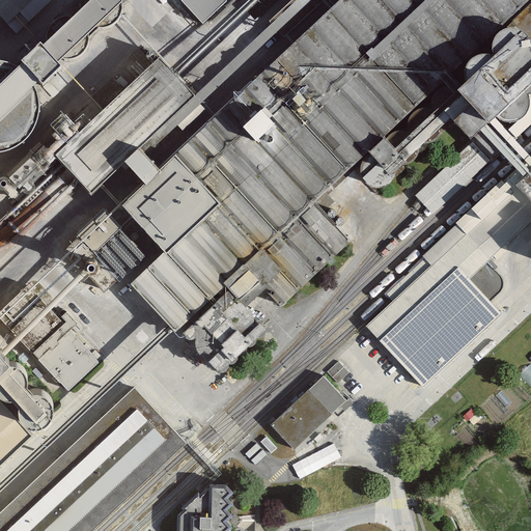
[(84,23),(89,29),(95,33),(103,35),(110,34),(116,31),(121,26),(124,20),(126,14),(124,6),(120,1),(119,0),(87,0),(86,2),(83,8),(82,16),(84,23)]
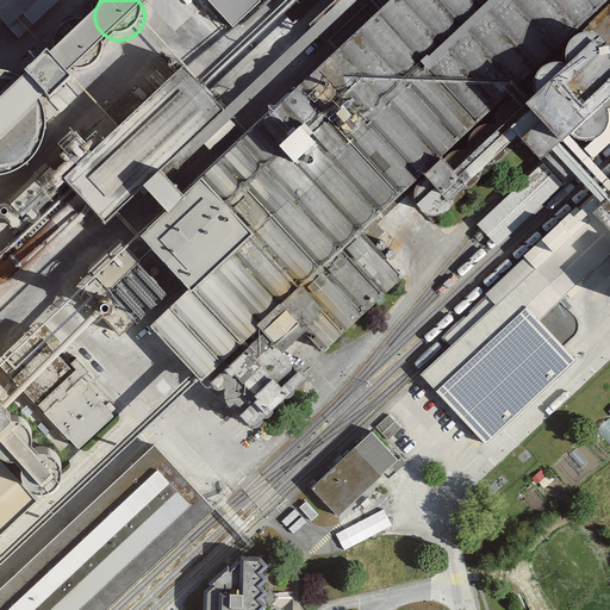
[(172,309),(223,363),(262,327),(285,350),(304,332),(323,353),(404,278),(362,234),(609,4),(609,0),(422,0),(342,74),(332,63),(142,238),(191,291),(172,309)]
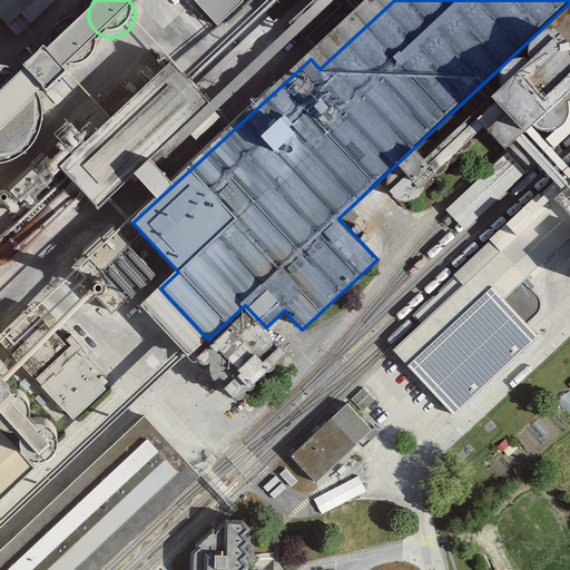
[(193,0),(219,28),(245,5),(239,0),(193,0)]
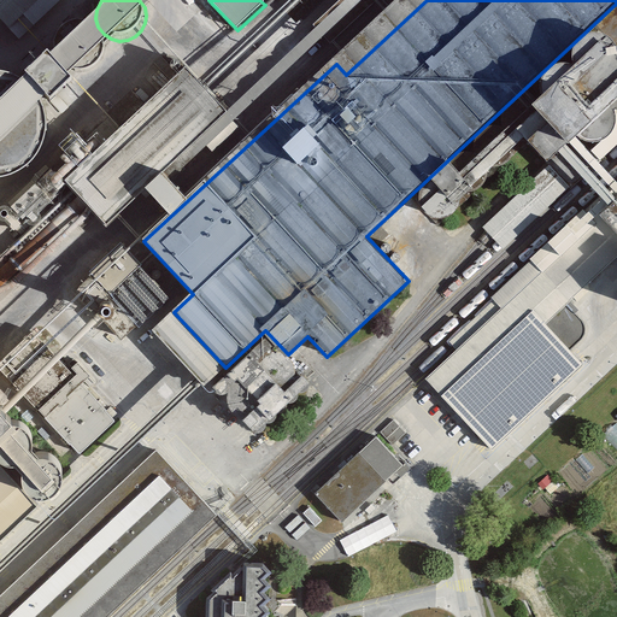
[(64,68),(70,72),(77,75),(86,75),(93,72),(99,69),(104,62),(106,53),(105,45),(103,37),(97,31),(89,28),(81,27),(72,29),(65,34),(60,40),(58,46),(58,54),(60,62),(64,68)]
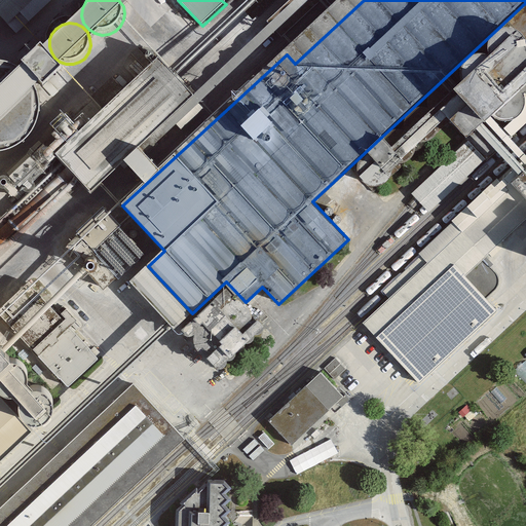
[(197,100),(159,59),(54,156),(92,196),(197,100)]
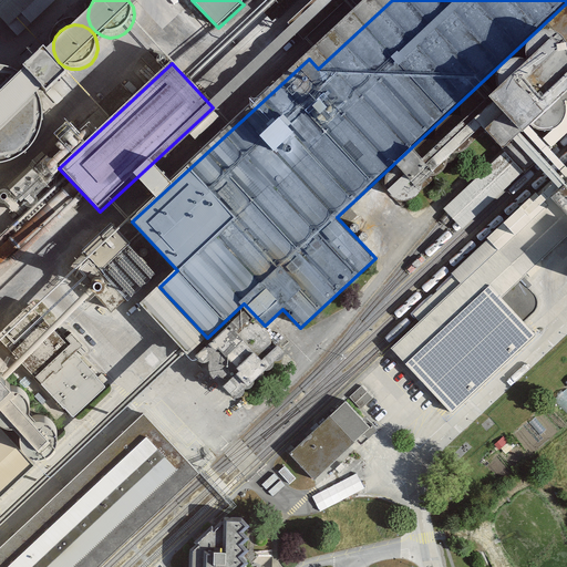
[(0,164),(12,162),(27,154),(37,142),(42,126),(43,111),(39,95),(29,83),(17,74),(1,69),(0,69),(0,164)]
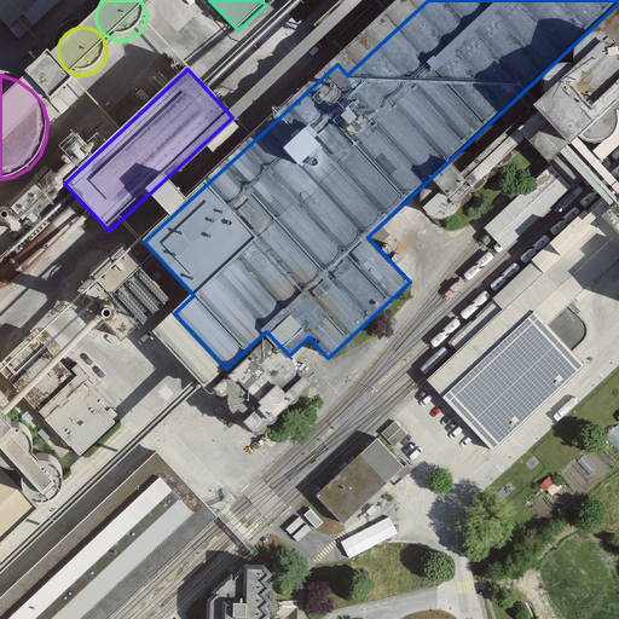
[(618,198),(428,381),(493,449),(583,363),(570,348),(591,328),(568,304),(618,255),(618,198)]
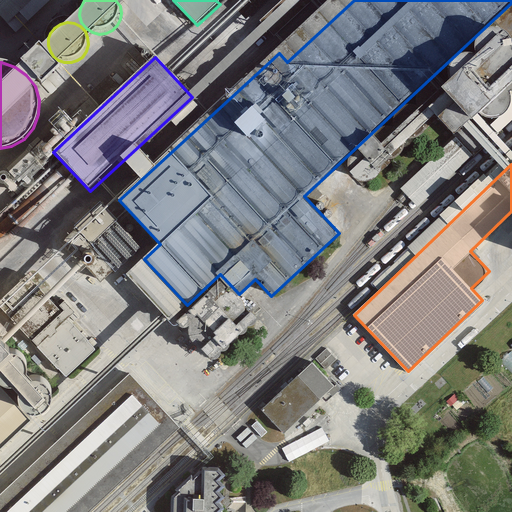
[(0,301),(0,306),(65,379),(96,351),(28,276),(0,301)]
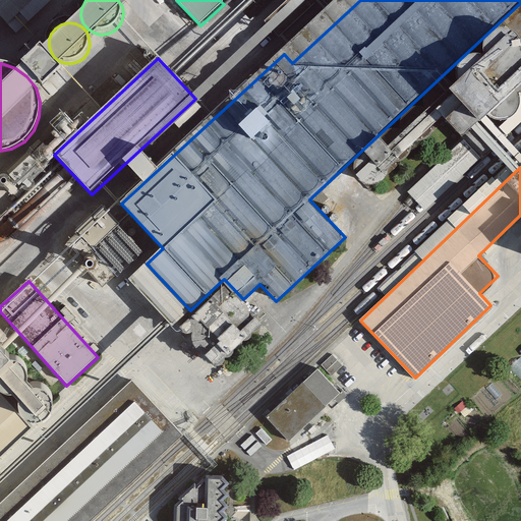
[(332,373),(342,364),(332,354),(322,364),(332,373)]
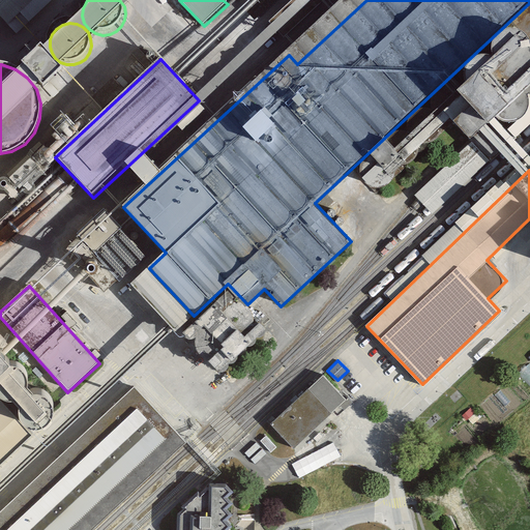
[(291,451),(343,402),(319,377),(267,425),(291,451)]
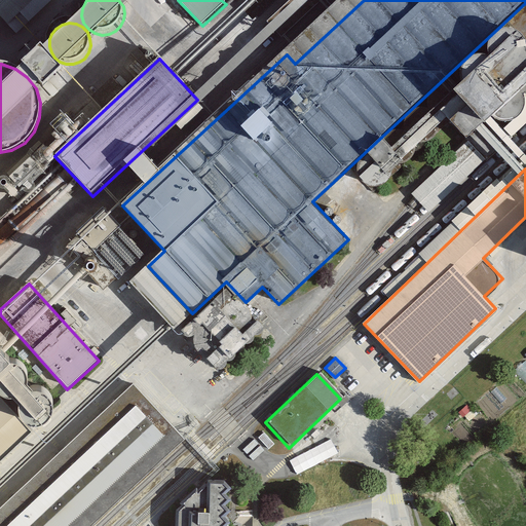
[(0,509),(0,525),(90,525),(185,438),(134,384),(0,509)]
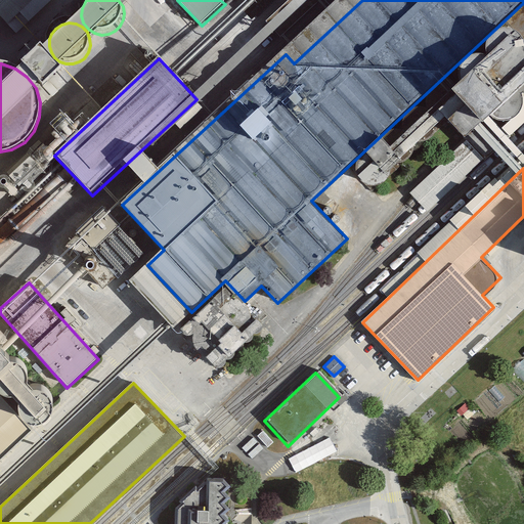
[(0,462),(34,430),(0,393),(0,462)]
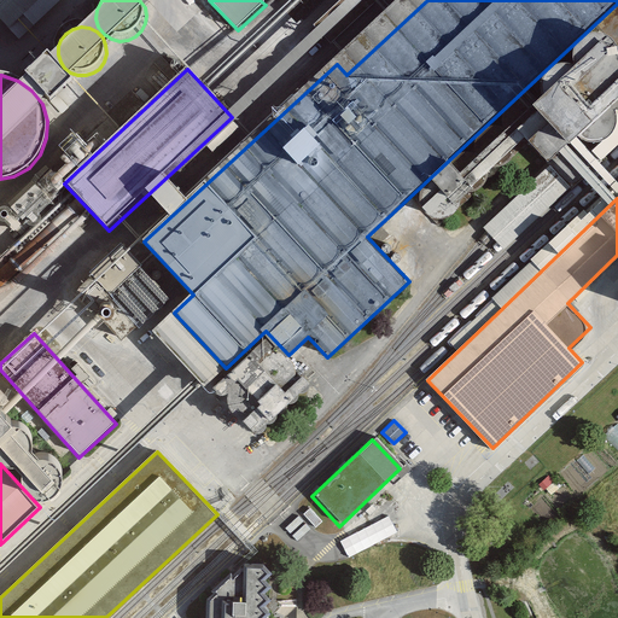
[(275,617),(275,571),(254,564),(197,617),(275,617)]
